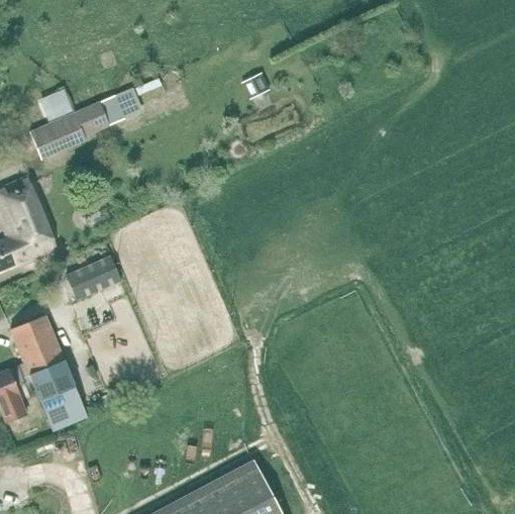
[(104,69),(117,64),(113,48),(99,54),(104,69)]
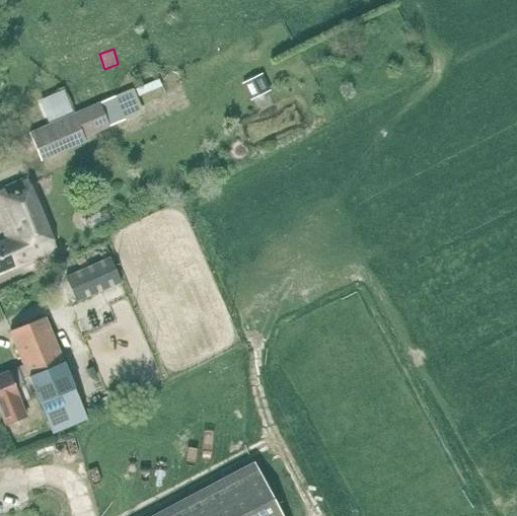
[(263,72),(245,80),(253,97),(271,90),(263,72)]
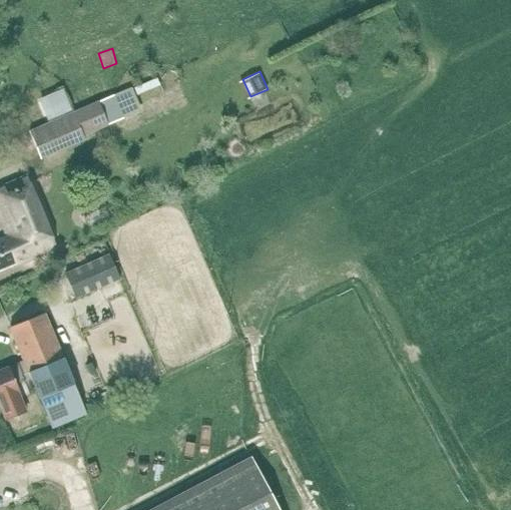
[(144,73),(124,80),(127,89),(148,81),(144,73)]
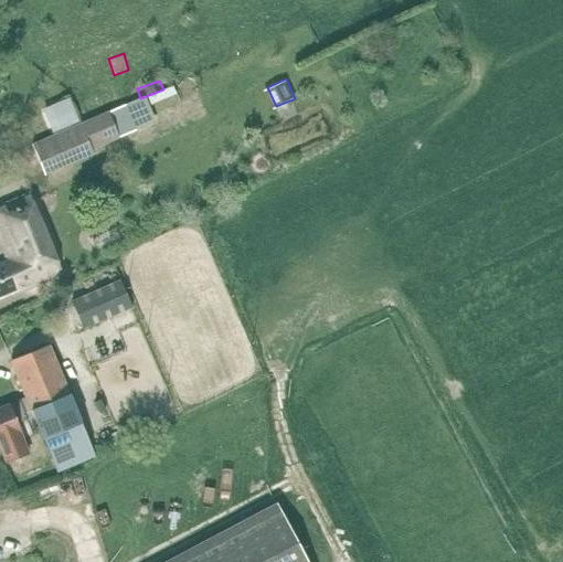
[(137,129),(128,110),(126,104),(34,144),(45,169),(94,148),(93,146),(117,135),(118,137),(137,129)]
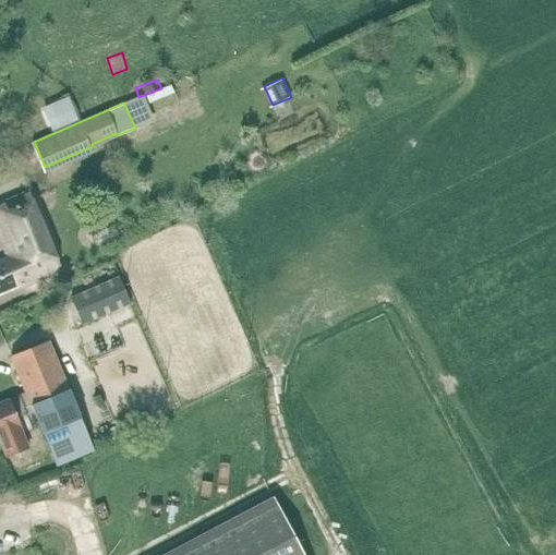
[(0,291),(61,268),(47,232),(29,189),(0,201),(0,231),(10,256),(0,260),(0,291)]
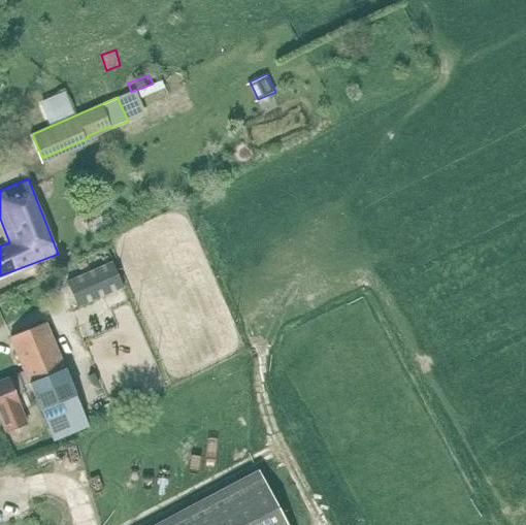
[(80,305),(125,286),(126,285),(114,260),(70,281),(80,305)]
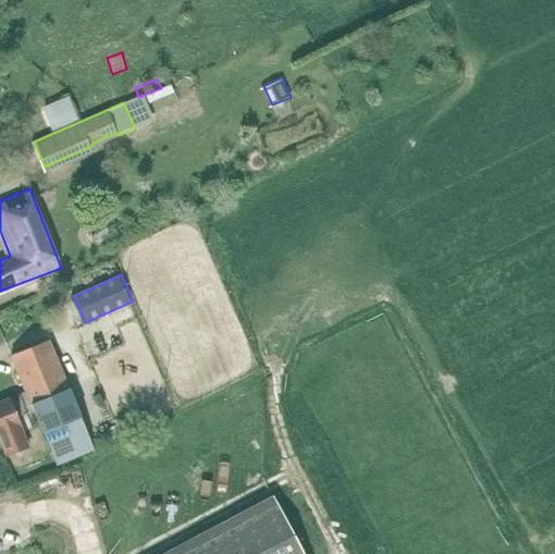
[(95,447),(82,415),(49,337),(12,354),(58,463),(95,447)]
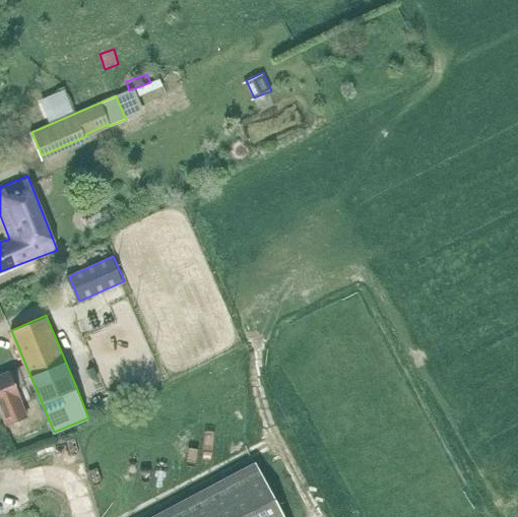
[(17,388),(27,384),(19,366),(0,374),(0,405),(7,423),(27,414),(17,388)]
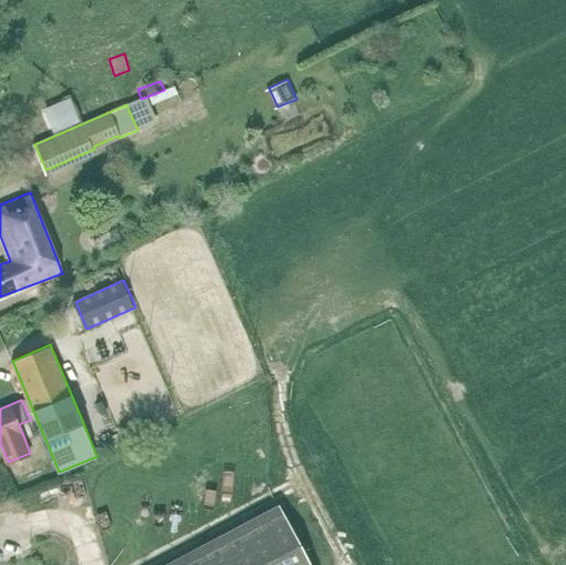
[(312,564),(280,504),(164,564),(312,564)]
